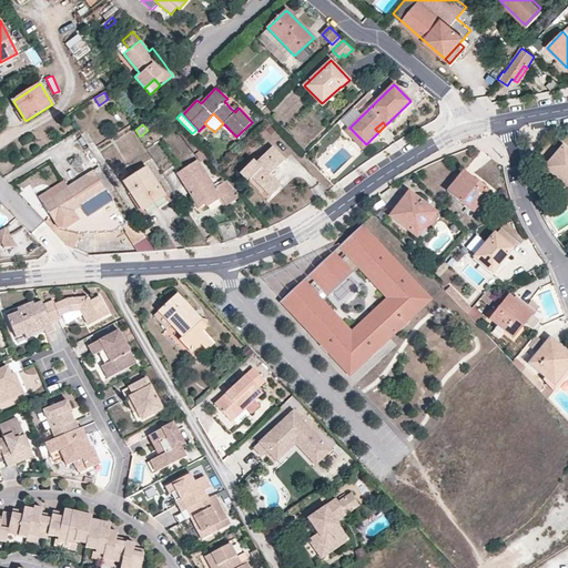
[(350,128),(345,132),(362,149),(366,144),(350,128)]
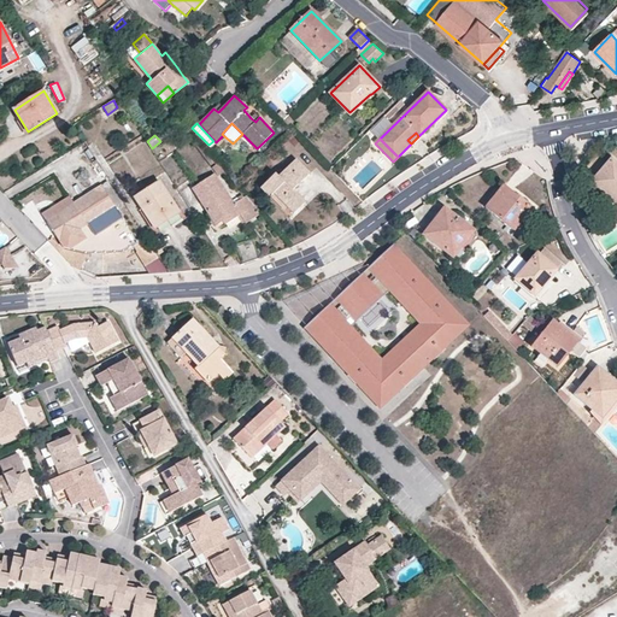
[(616,162),(610,156),(592,176),(609,191),(605,194),(616,204),(616,201),(616,162)]
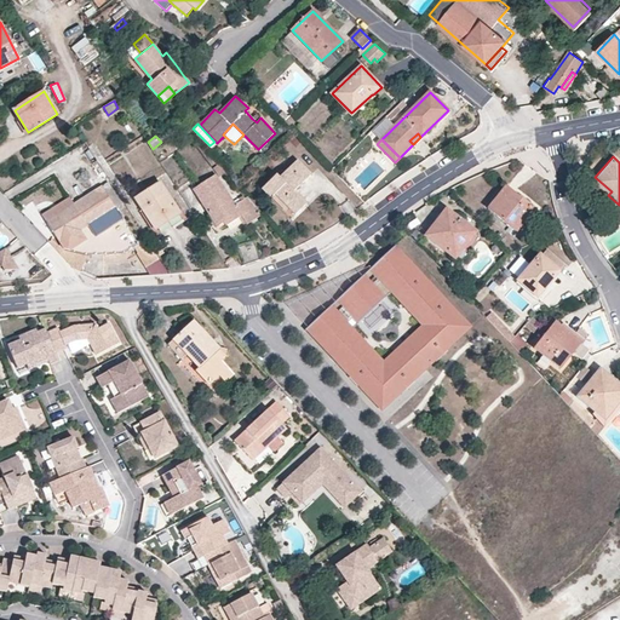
[(262,188),(271,197),(276,194),(290,207),(296,214),(305,204),(294,191),(311,174),(297,160),(279,177),(276,174),(262,188)]
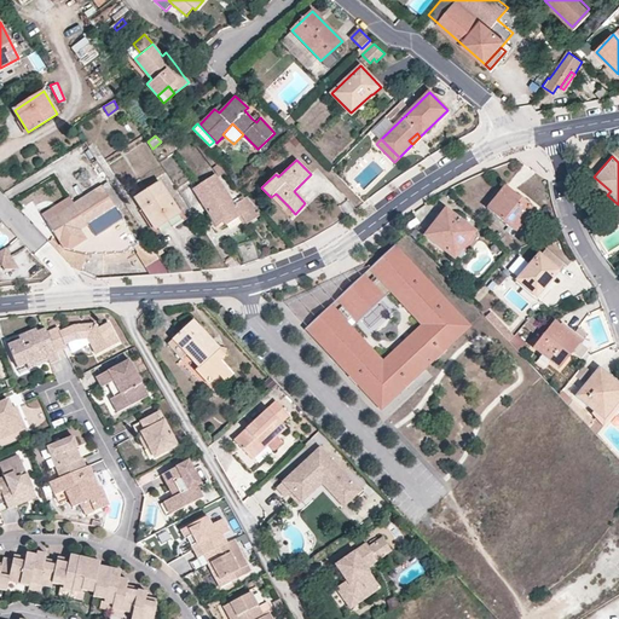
[(248,195),(235,204),(215,174),(194,189),(215,225),(223,220),(226,226),(242,215),(247,224),(262,213),(248,195)]
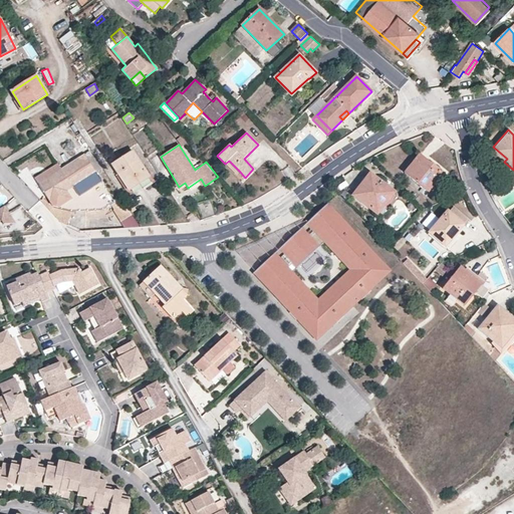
[(504,162),(507,159),(493,147),(490,149),(504,162)]
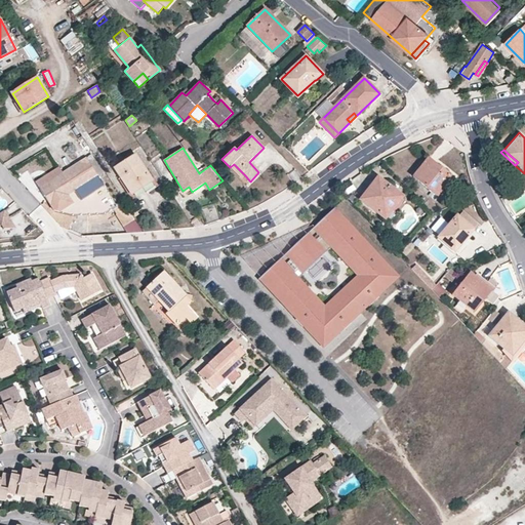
[(146,170),(135,155),(115,167),(122,179),(131,195),(152,182),(146,170)]
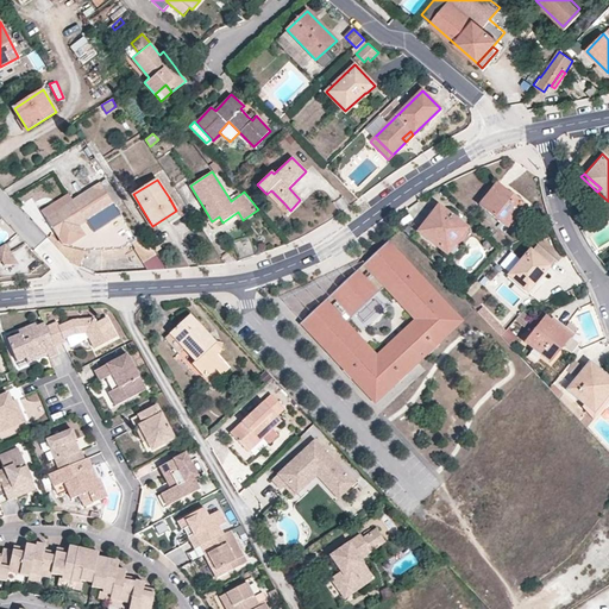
[(118,201),(105,181),(73,201),(102,248),(124,246),(130,243),(136,239),(113,203),(118,201)]
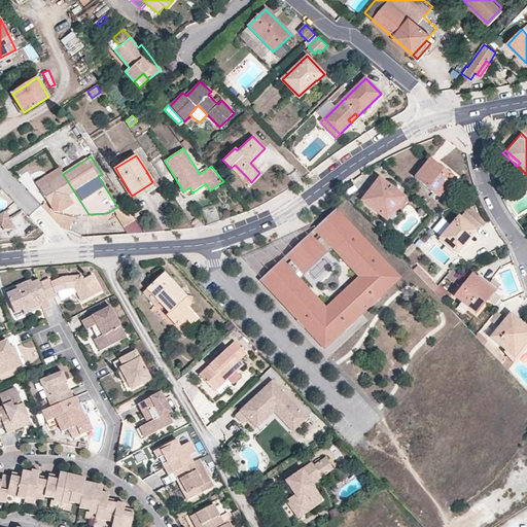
[(429,160),(415,177),(440,196),(453,178),(429,160)]
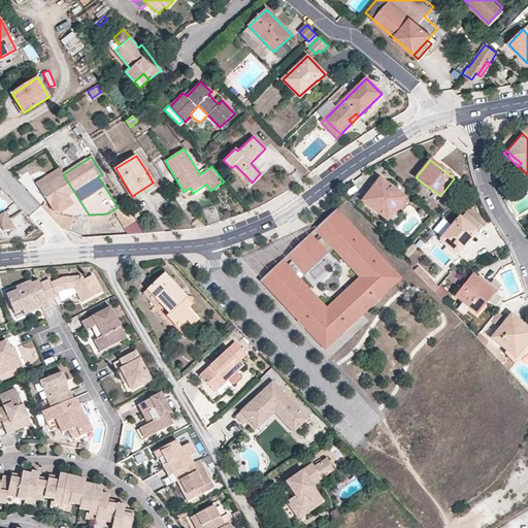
[(39,189),(63,174),(60,168),(36,185),(39,189)]
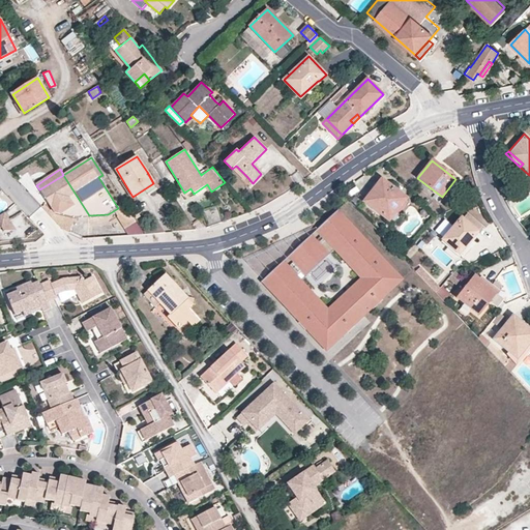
[(153,183),(133,197),(123,181),(119,184),(131,204),(160,184),(151,169),(147,172),(153,183)]
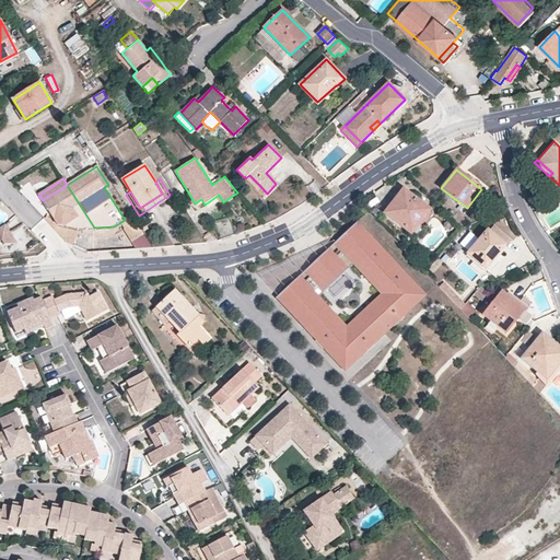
[(94,228),(67,185),(42,200),(50,214),(45,218),(67,242),(74,245),(78,229),(94,228)]
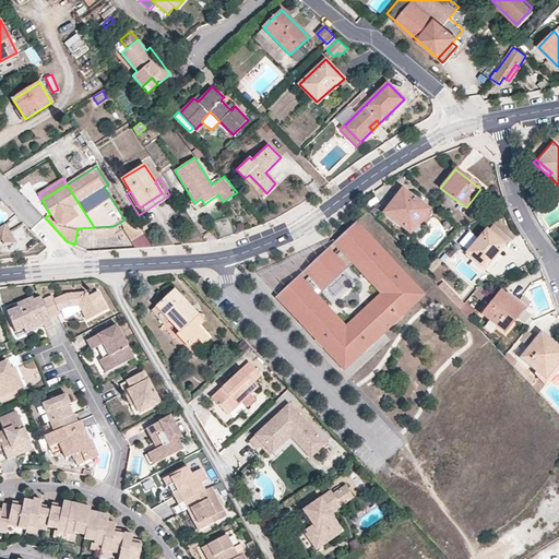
[(402,189),(383,213),(409,233),(428,209),(402,189)]
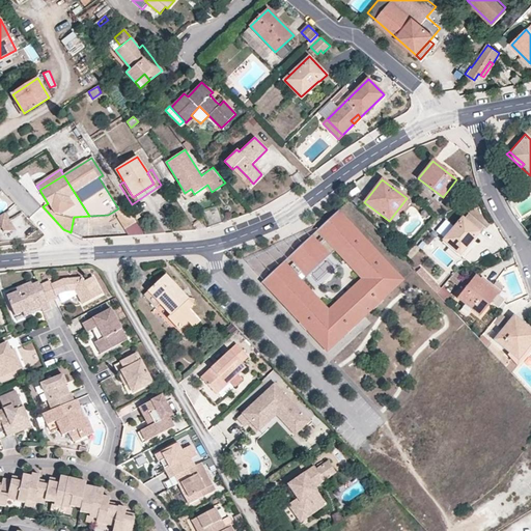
[(136,220),(126,203),(118,208),(113,212),(124,228),(136,220)]
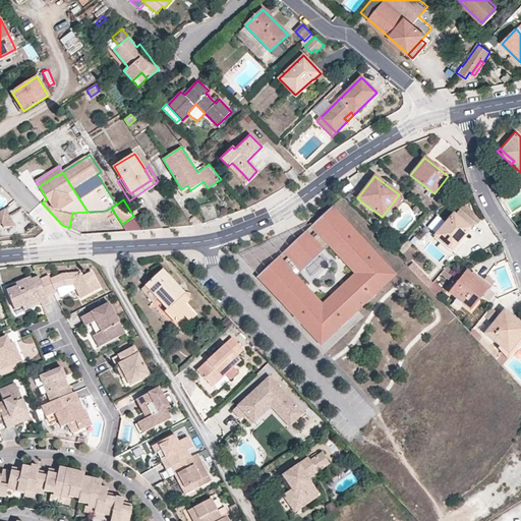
[(10,214),(5,208),(0,211),(0,224),(3,222),(1,220),(10,214)]
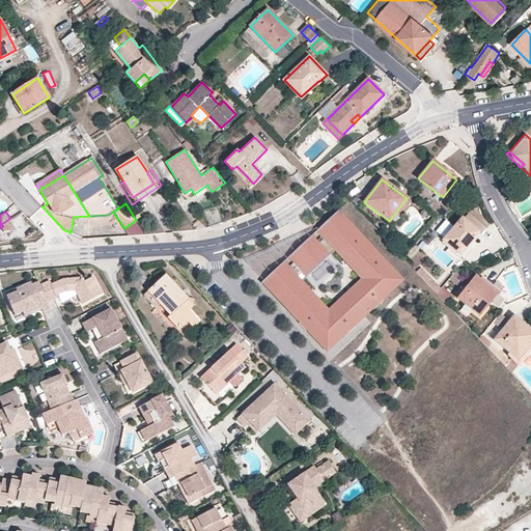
[(381,298),(400,279),(338,212),(262,280),(300,320),(307,328),(326,348),(344,331),(353,325),(373,305),(381,298)]
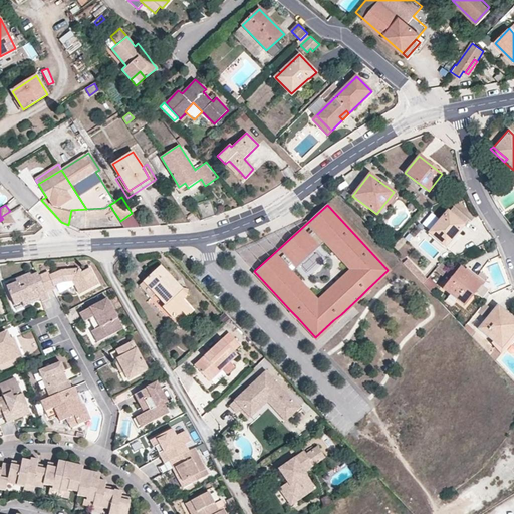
[(448,212),(447,211),(429,232),(445,246),(463,225),(464,226),(468,220),(453,207),(448,212)]
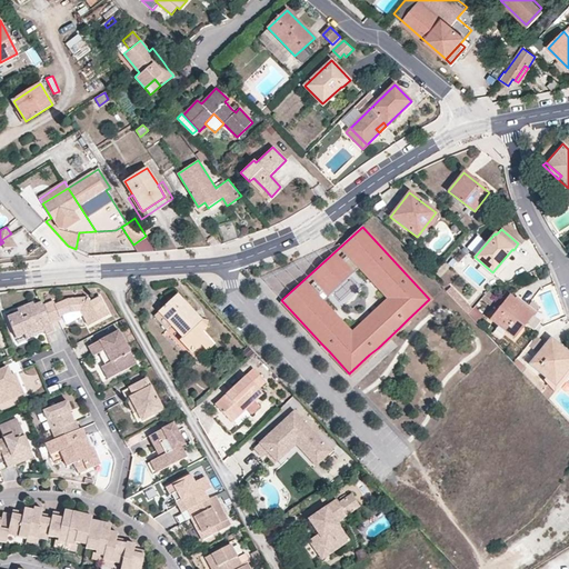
[(18,246),(11,233),(1,240),(3,242),(6,247),(18,246)]
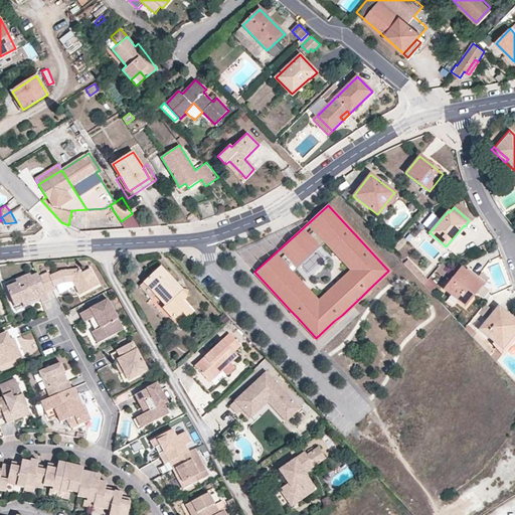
[(403,264),(414,276),(419,271),(408,259),(403,264)]
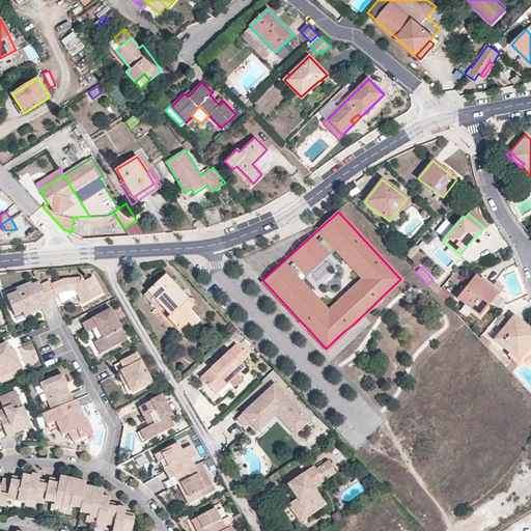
[(463,278),(455,271),(449,278),(457,284),(463,278)]
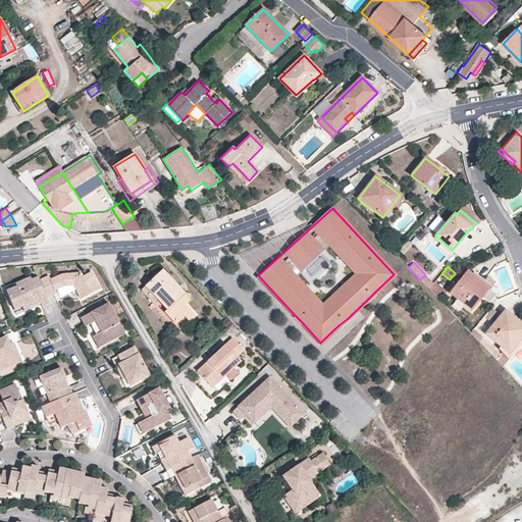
[(190,299),(162,269),(146,284),(148,286),(143,291),(153,302),(158,298),(167,308),(165,311),(175,322),(185,314),(191,309),(186,303),(190,299)]
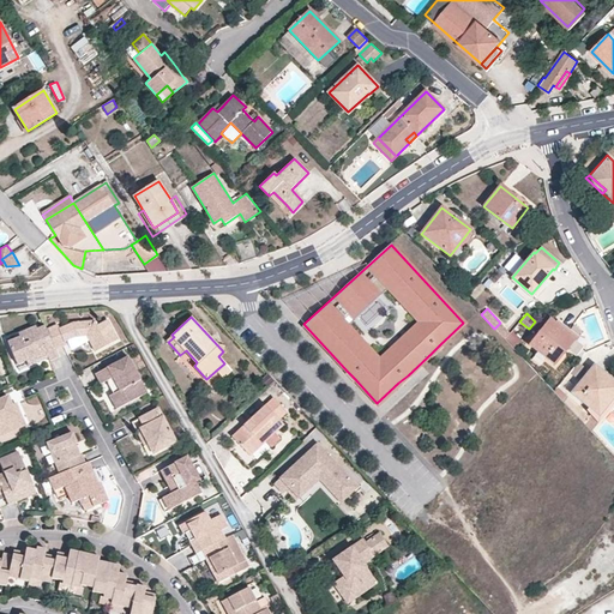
[(573,337),(548,317),(528,342),(553,362),(573,337)]
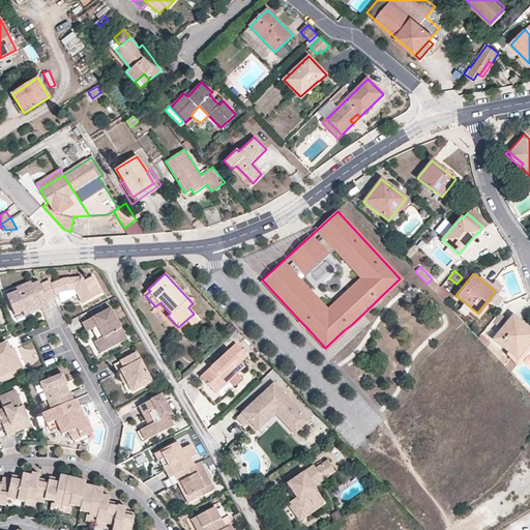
[(55,292),(63,288),(70,287),(76,287),(80,286),(81,289),(77,291),(83,301),(101,291),(92,274),(83,280),(81,275),(62,276),(51,282),(49,278),(40,282),(42,288),(47,299),(56,295),(55,292)]
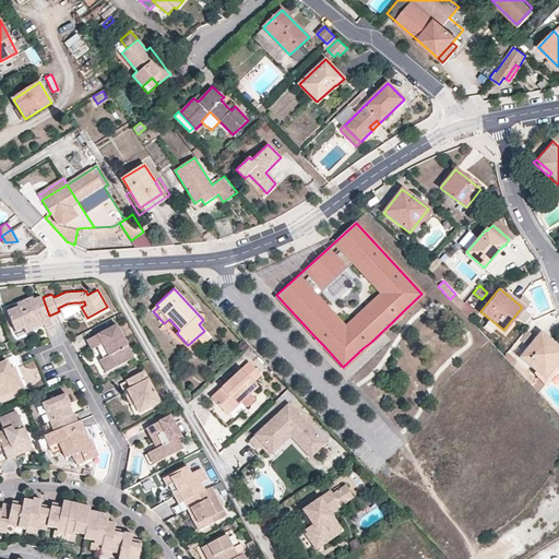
[(473,293),(465,301),(475,310),(482,299),(473,293)]
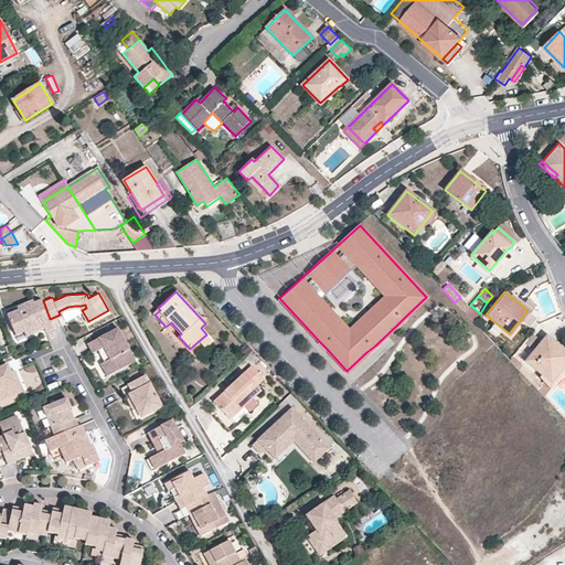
[(455,302),(464,312),(469,307),(460,297),(455,302)]
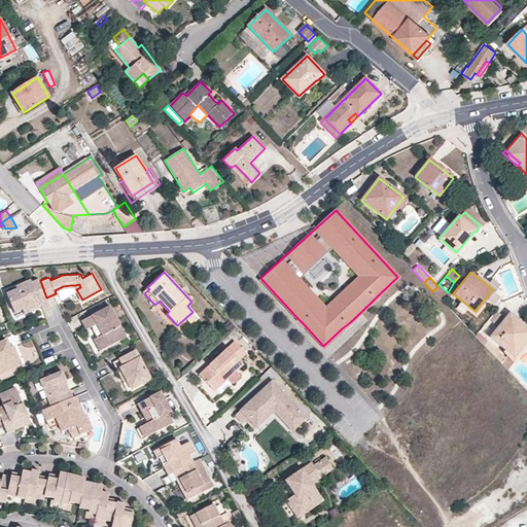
[(7,292),(14,311),(22,307),(29,304),(30,307),(39,303),(41,305),(42,307),(49,304),(46,297),(42,286),(40,280),(39,278),(31,281),(30,279),(15,285),(18,288),(7,292)]
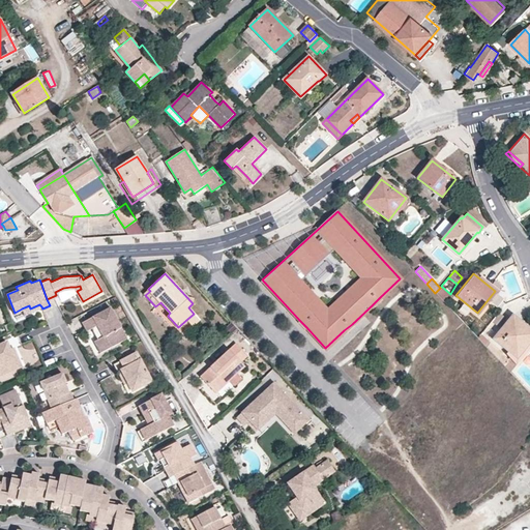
[(440,288),(435,293),(443,300),(450,294),(441,286),(440,288)]
